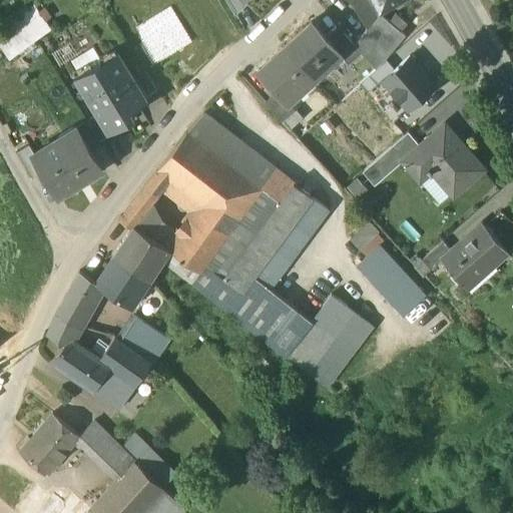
[(243,2),(241,0),(224,0),(234,18),(246,5),(243,2)]
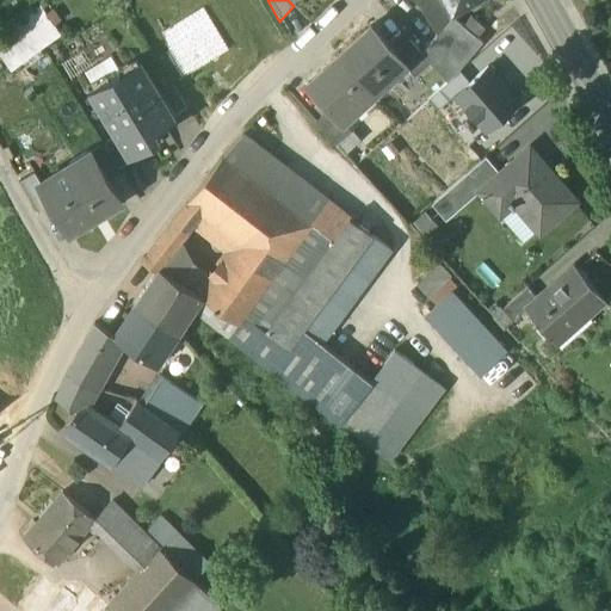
[(450,20),(438,0),(421,0),(418,5),(439,35),(452,18),(450,20)]
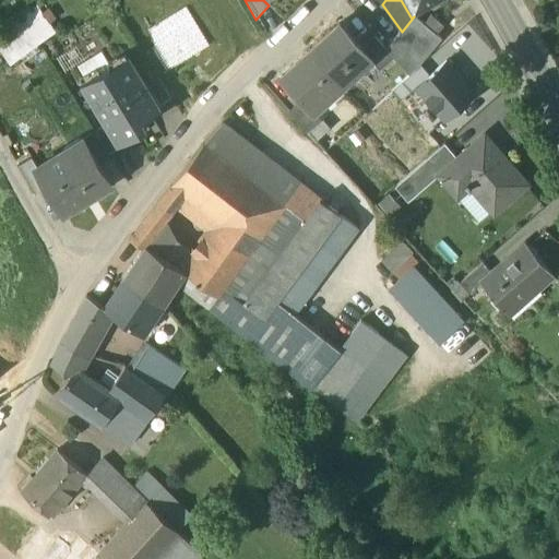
[(401,0),(412,19),(414,16),(443,0),(401,0)]
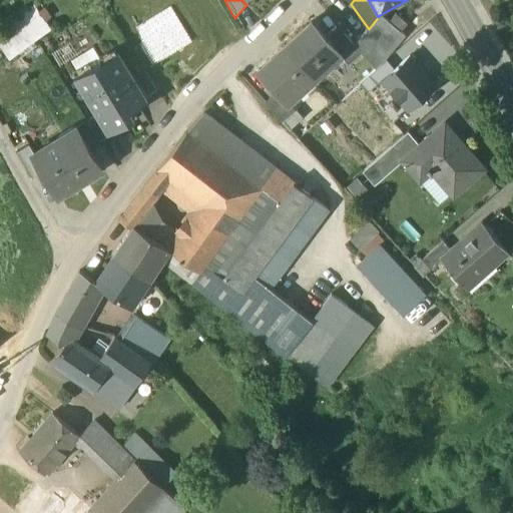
[(491,0),(498,9),(511,0),(491,0)]
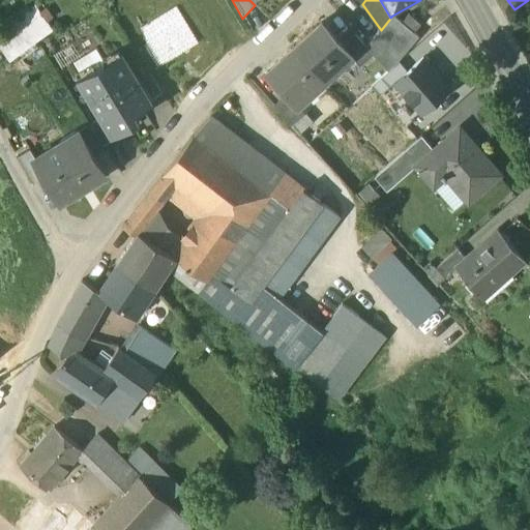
[(176,6),(140,28),(149,42),(163,64),(198,43),(176,6)]
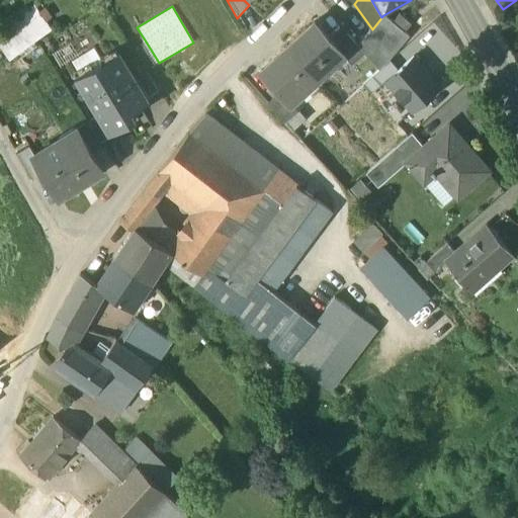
[(34,7),(0,32),(0,46),(9,59),(50,28),(34,7)]
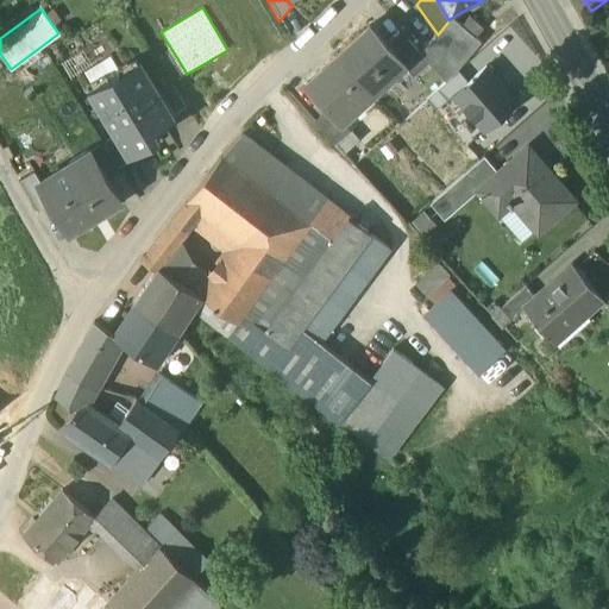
[(462,27),(451,18),(438,35),(433,39),(441,49),(466,61),(471,55),(477,61),(485,49),(476,39),(462,27)]
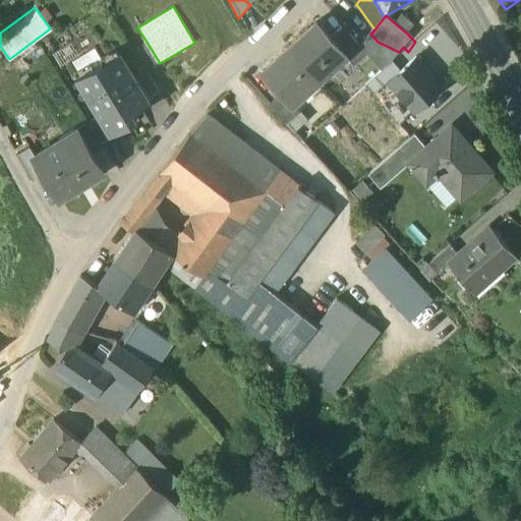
[(413,25),(402,15),(395,23),(407,34),(413,25)]
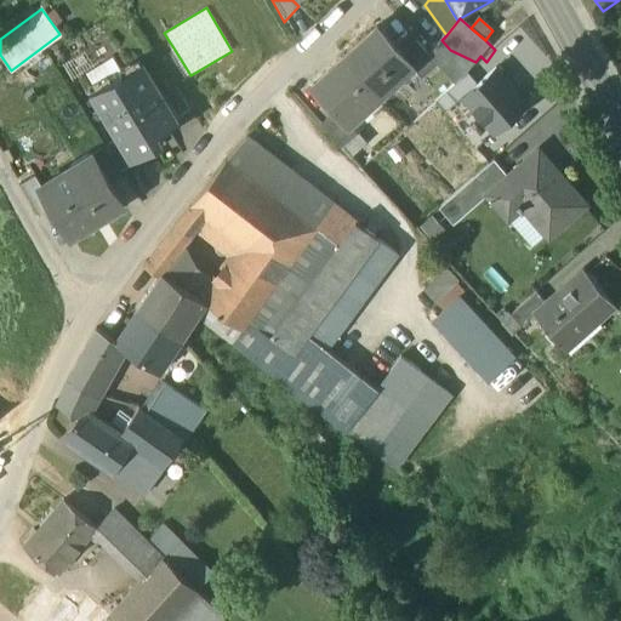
[(400,55),(376,28),(345,57),(381,98),(414,72),(408,64),(409,63),(400,55)]
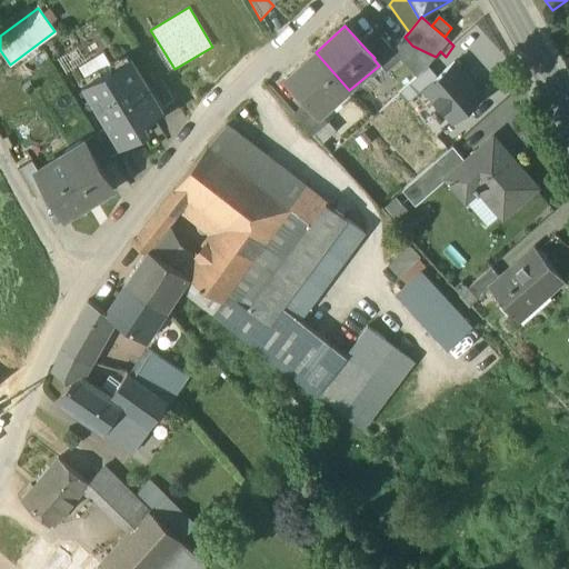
[(399,59),(379,38),(367,50),(375,58),(373,59),(379,66),(386,73),(400,60),(399,59)]
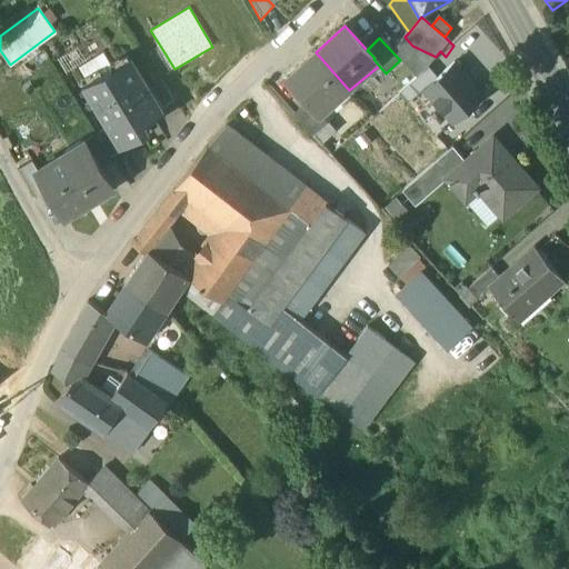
[(175,69),(160,46),(146,55),(159,76),(160,78),(175,69)]
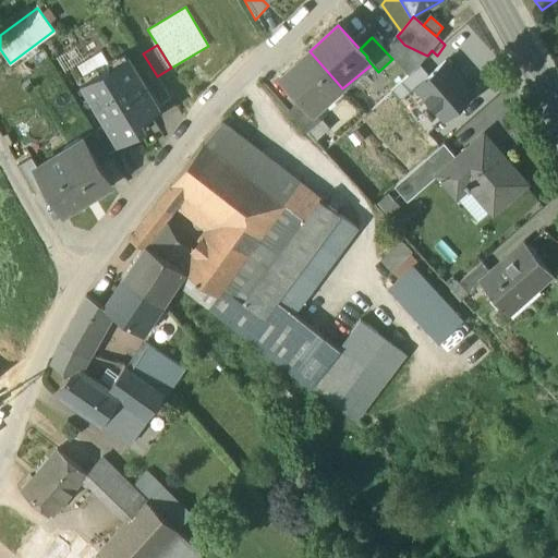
[(427,56),(404,45),(391,58),(392,59),(409,76),(413,72),(427,56)]
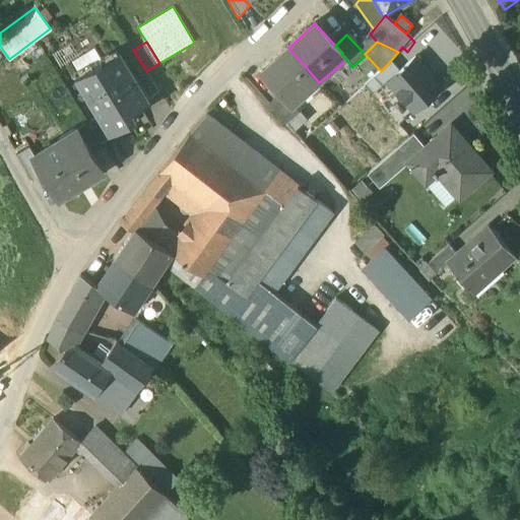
[(319,82),(288,48),(261,73),(279,92),(288,103),(289,102),(294,106),(319,82)]
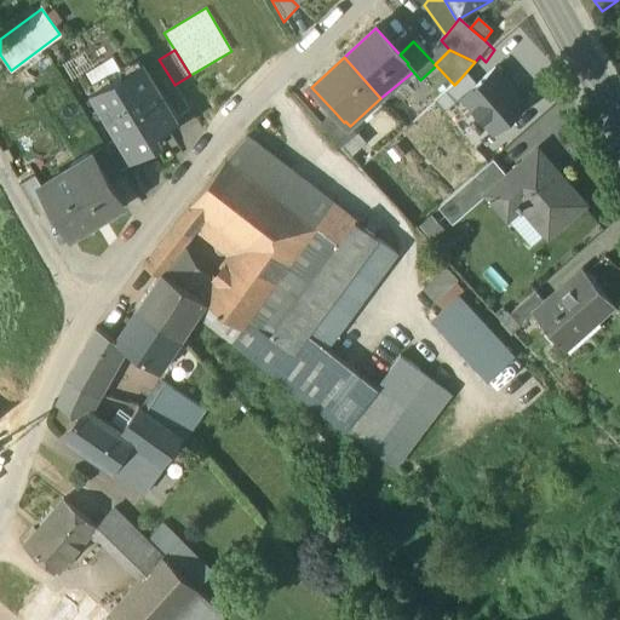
[(142,63),(124,75),(122,74),(90,93),(116,138),(130,160),(131,159),(162,139),(158,131),(178,119),(177,118),(160,91),(143,62),(142,62),(142,63)]
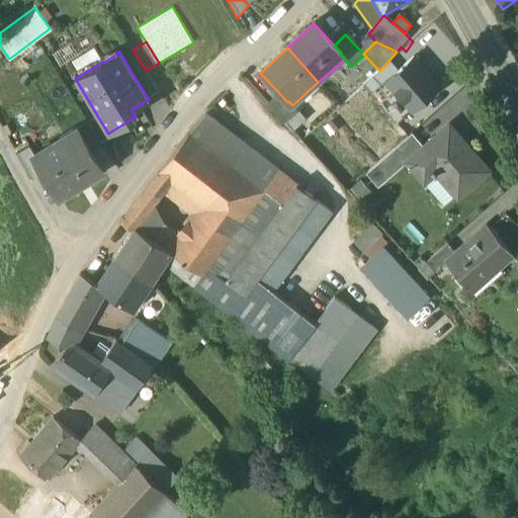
[(398,72),(384,83),(412,114),(441,88),(414,58),(398,72)]
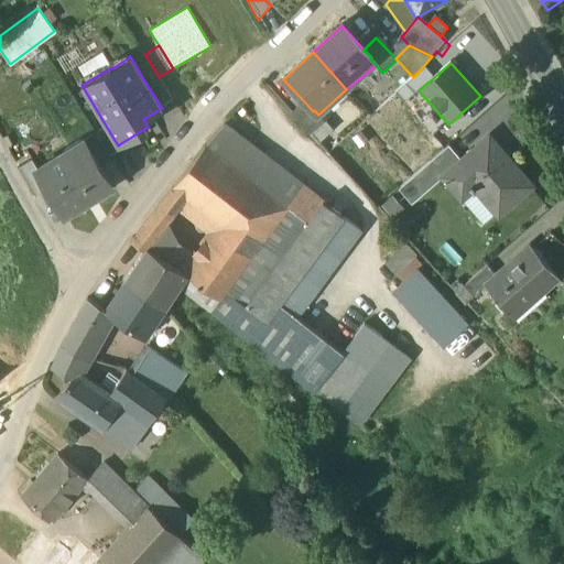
[(433,78),(424,68),(396,94),(404,104),(419,90),(433,78)]
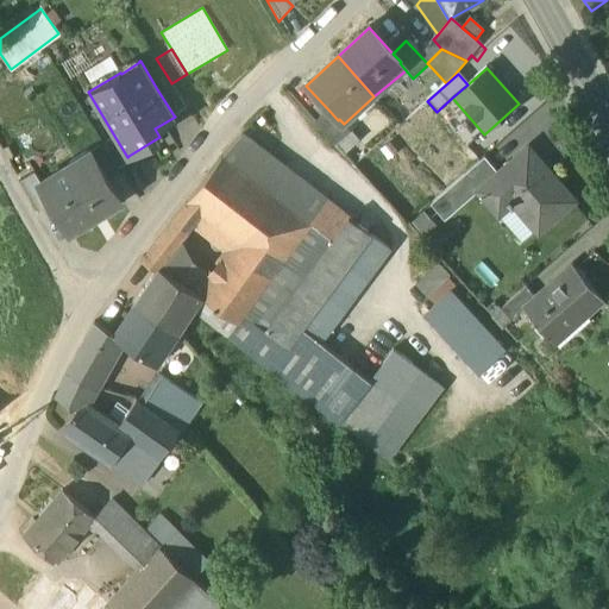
[(187,108),(171,83),(170,81),(157,89),(174,115),(187,108)]
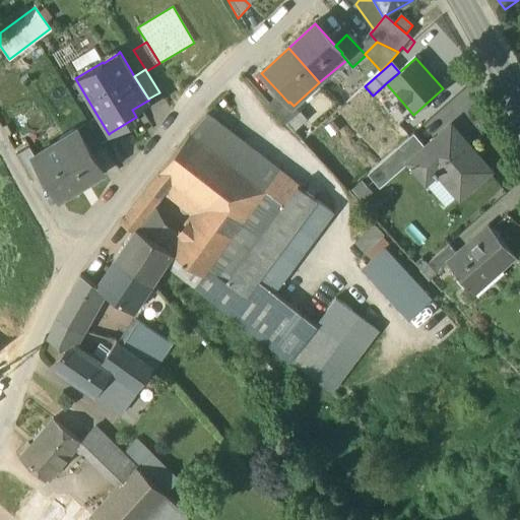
[(288,103),(279,92),(268,104),(285,123),(298,111),(294,106),(289,102),(288,103)]
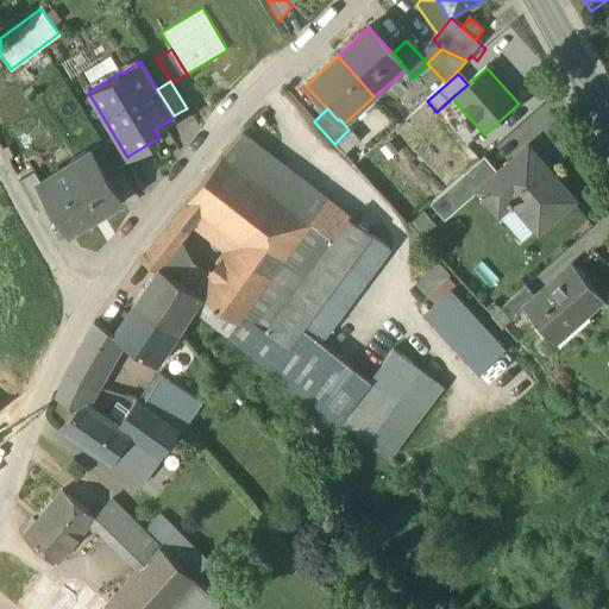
[(114,136),(104,142),(119,168),(131,159),(129,156),(127,157),(114,136)]
